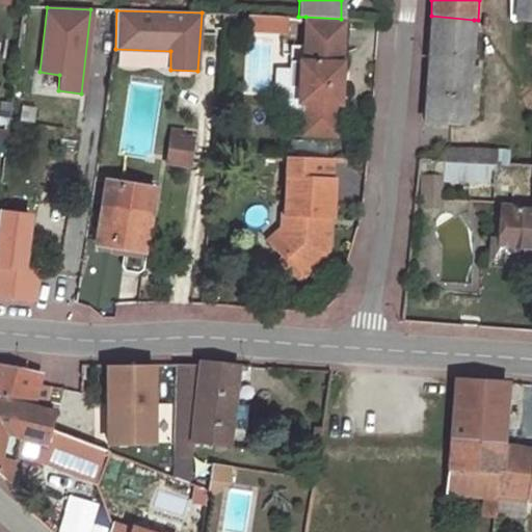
[(285,17),(253,16),(251,29),(271,29),(271,31),(285,31),(285,17)]
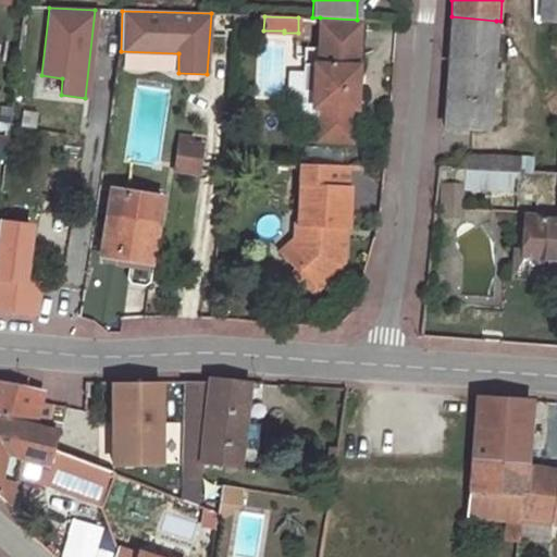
[(496,21),(452,16),(444,130),(487,131),(491,84),(492,70),(496,21)]
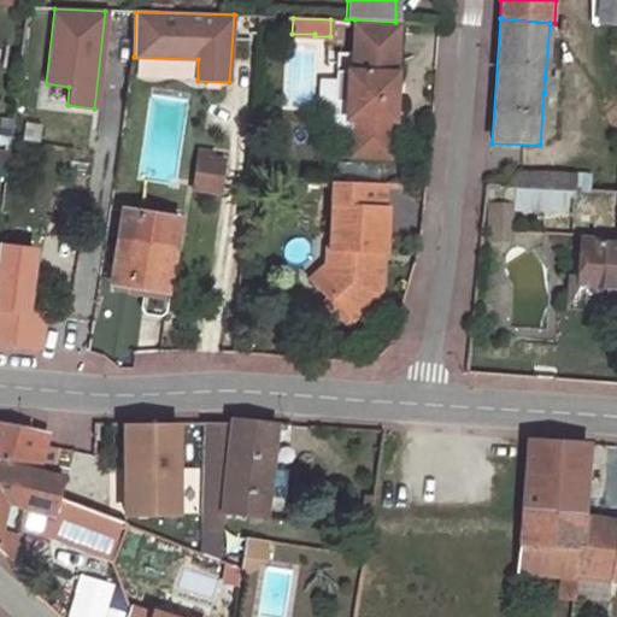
[(389,154),(395,22),(354,19),(354,52),(354,70),(338,69),(335,100),(348,100),(346,129),(353,129),(352,152),(389,154)]
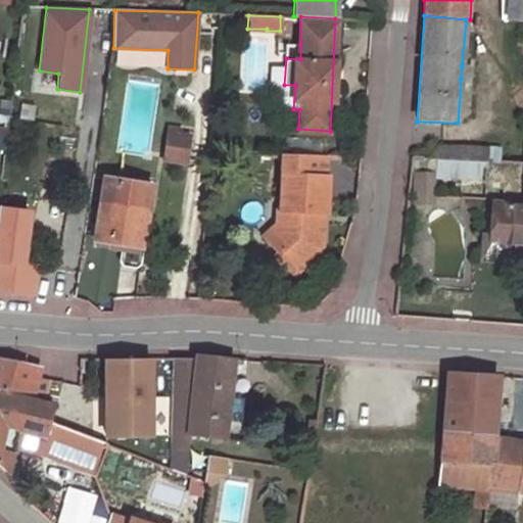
[(300,59),(300,44),(286,43),(286,58),(300,59)]
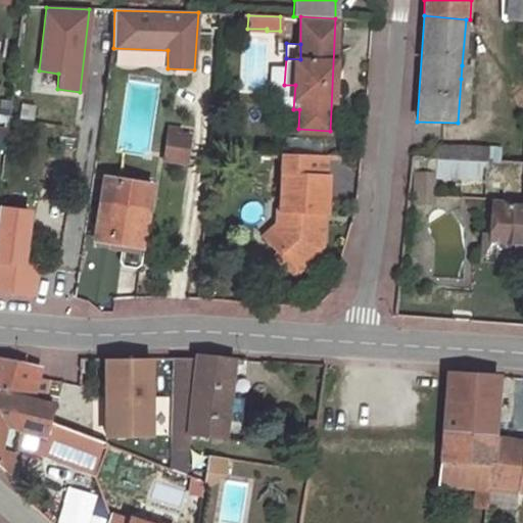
[(472,66),(462,65),(461,79),(471,81),(472,66)]
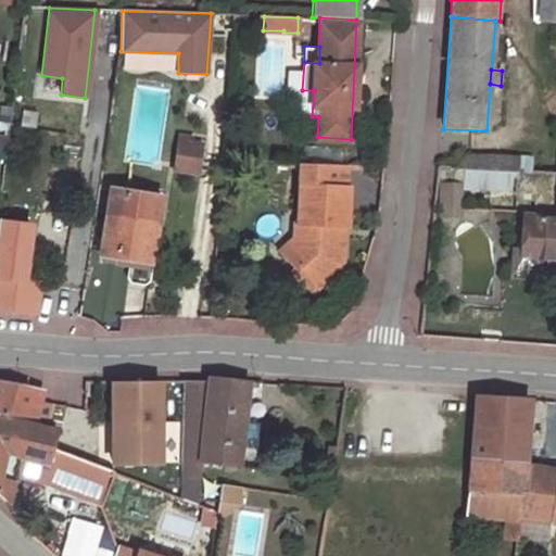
[(200,147),(192,146),(185,144),(179,143),(174,171),(196,174),(200,147)]
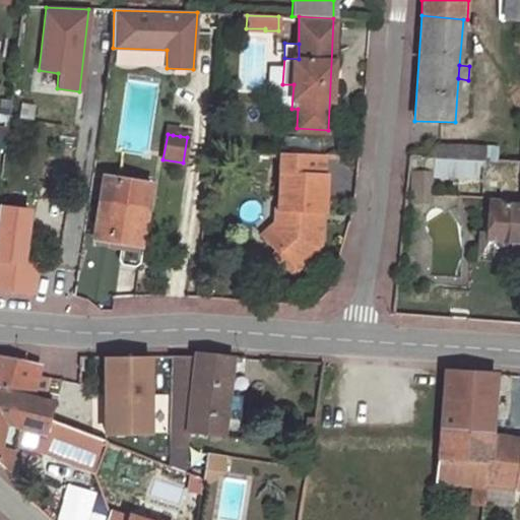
[(442,144),(426,157),(435,158),(483,160),(484,160),(485,146),(442,144)]
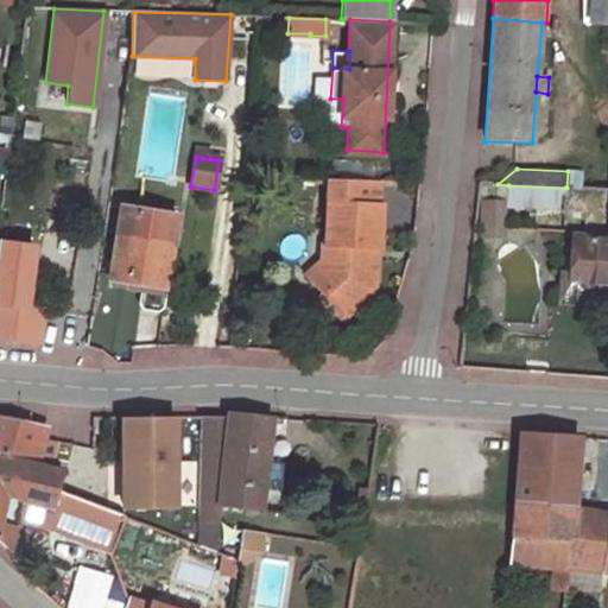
[(567,188),(578,189),(581,172),(568,171),(567,188)]
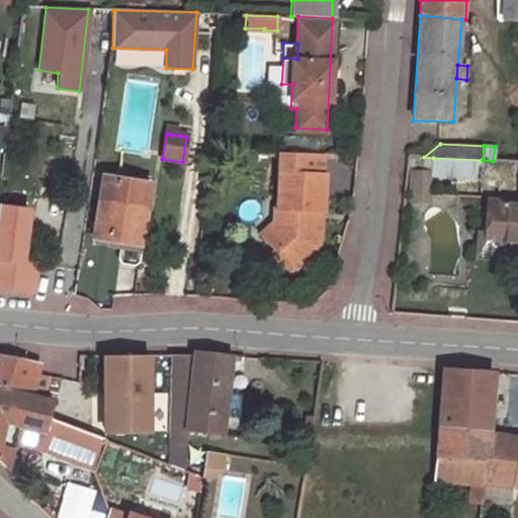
[(320,186),(324,186),(325,175),(320,175),(320,154),(278,153),(278,187),(320,194),(320,186)]
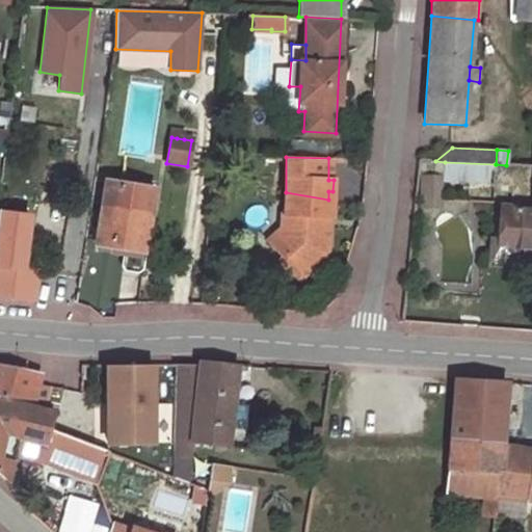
[(495,164),(445,162),(443,178),(494,181),(495,164)]
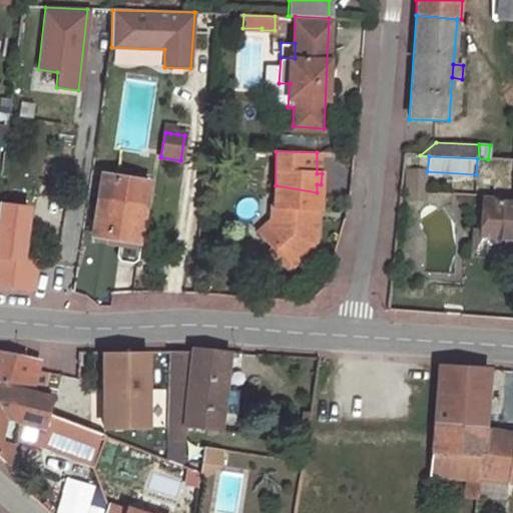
[(425,200),(425,184),(417,184),(416,170),(406,171),(407,200),(425,200)]
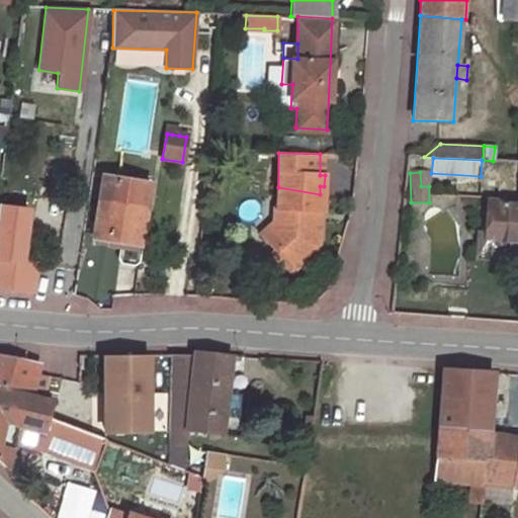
[(421,186),(429,186),(429,172),(420,172),(421,186)]
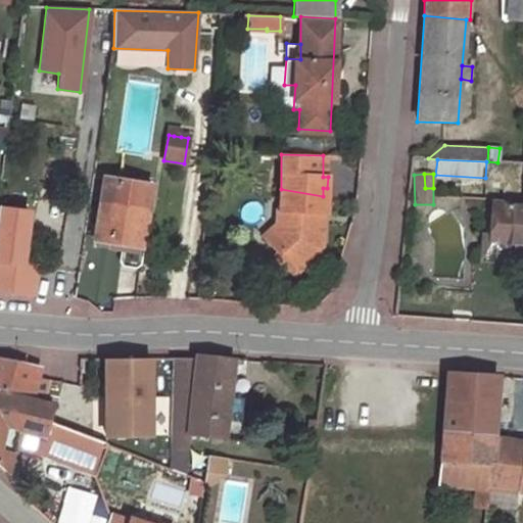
[(122,245),(142,248),(152,186),(104,178),(93,240),(122,245)]
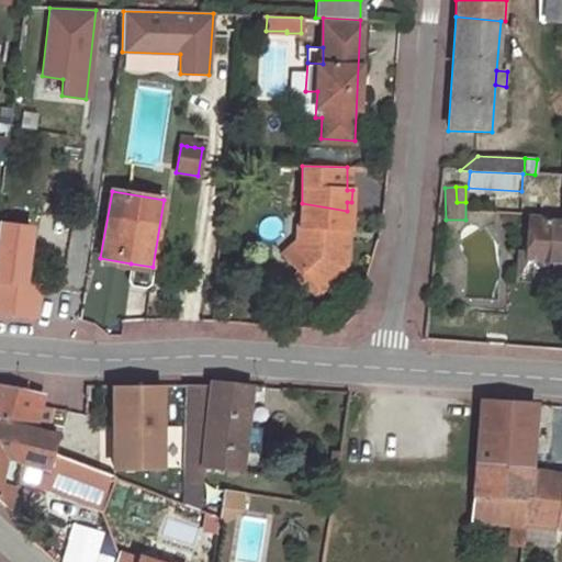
[(346,231),(347,211),(302,203),(301,226),(296,226),(296,245),(282,257),(301,279),(305,274),(315,287),(345,261),(345,242),(336,240),(336,229),(346,231)]
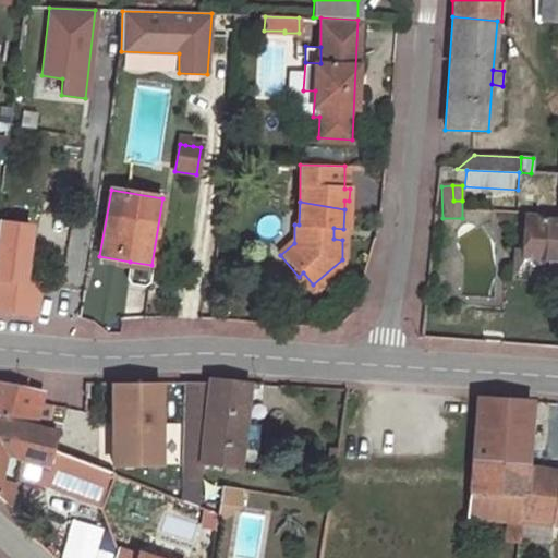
[(0,204),(0,310),(34,316),(40,267),(24,265),(32,208),(0,204)]
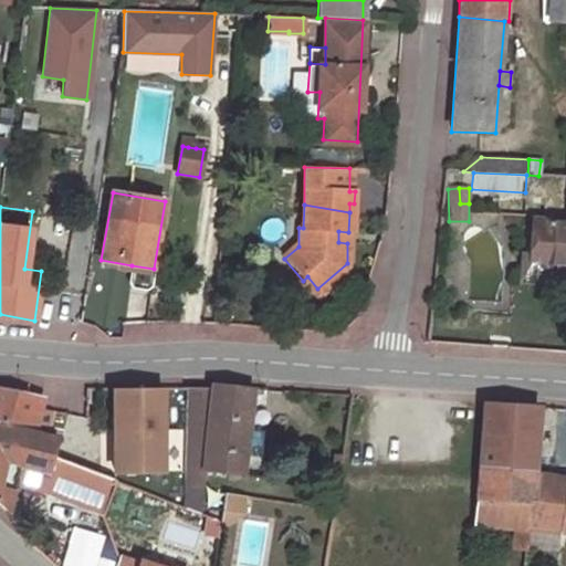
[(565,263),(565,222),(564,223),(534,221),(532,254),(531,261),(565,263)]
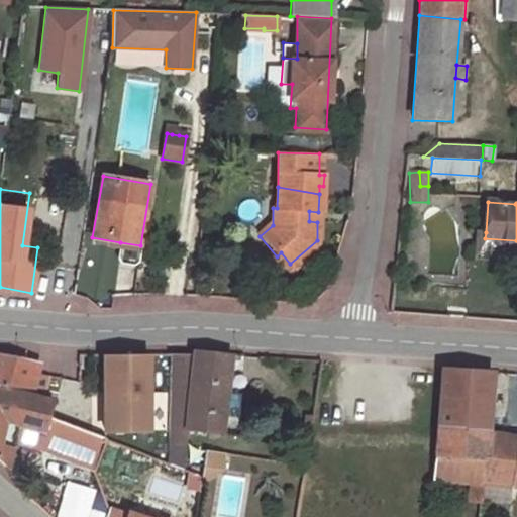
[(309,221),(317,222),(318,212),(309,211),(309,221)]
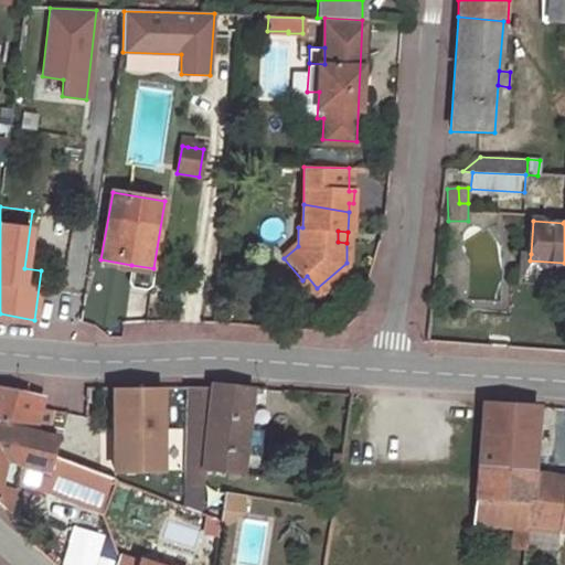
[(518,284),(564,286),(564,263),(530,260),(531,254),(518,252),(518,284)]
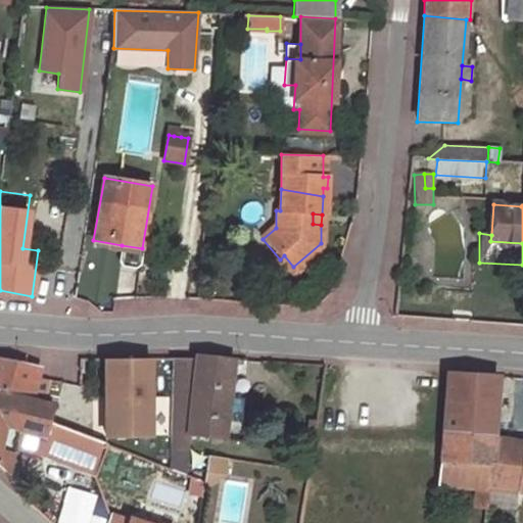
[(293,276),(320,252),(321,243),(293,267),(284,255),(280,259),(293,276)]
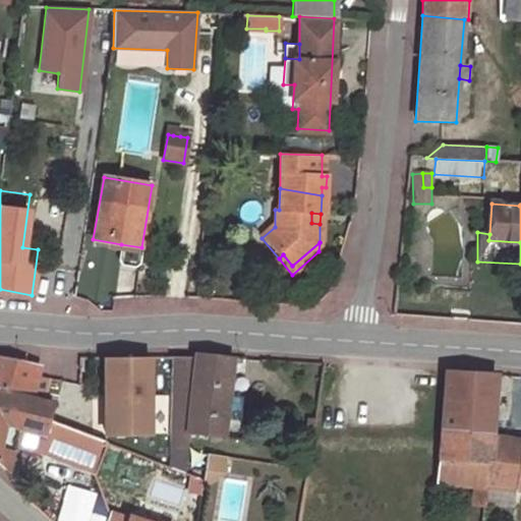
[(121,244),(118,261),(121,265),(133,268),(139,265),(141,247),(121,244)]
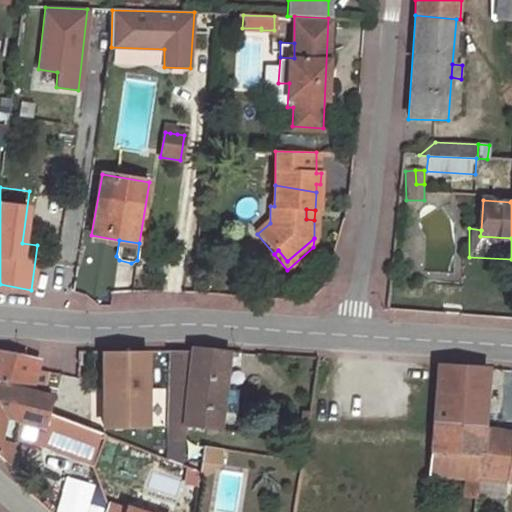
[(217,429),(227,353),(191,348),(191,352),(171,351),(167,461),(180,467),(184,453),(184,425),(217,429)]
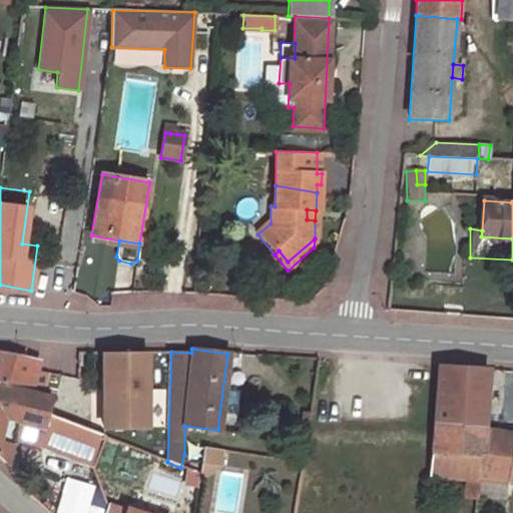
[(39,361),(37,361),(0,352),(0,385),(30,393),(39,361)]
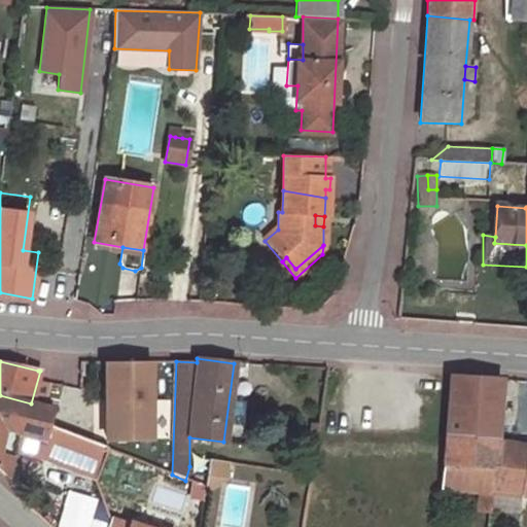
[(150,361),(106,362),(106,440),(151,440),(150,361)]
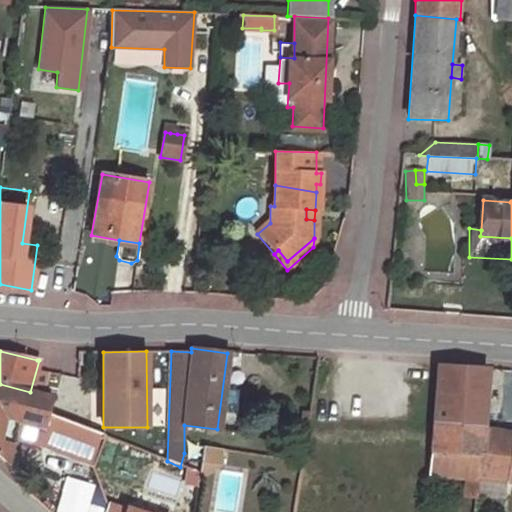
[(437,365),(433,421),(482,426),(488,368),(437,365)]
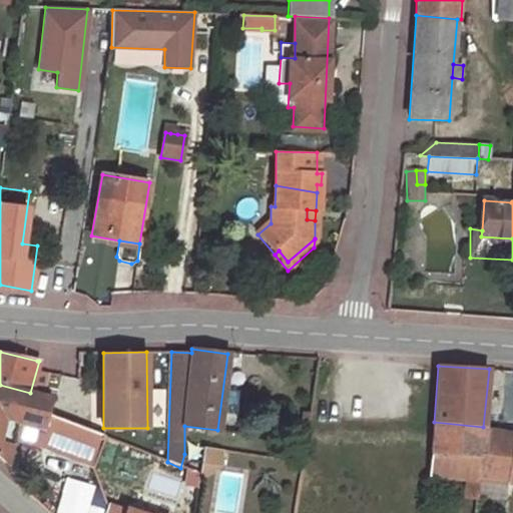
[(0,385),(0,456),(6,463),(13,440),(37,447),(46,414),(50,398),(30,393),(0,385)]
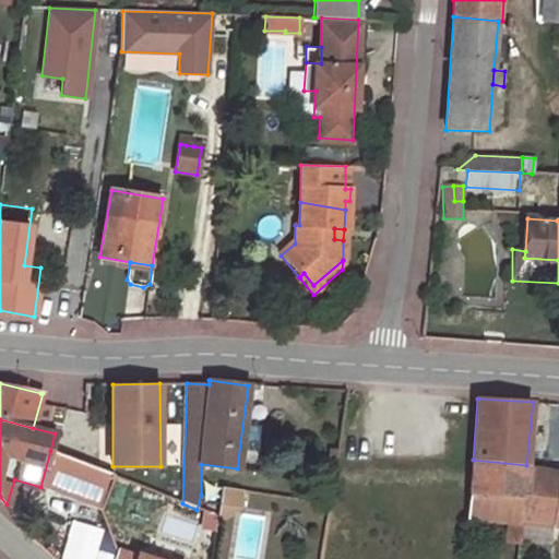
[(166,424),(166,464),(179,464),(179,424),(166,424)]
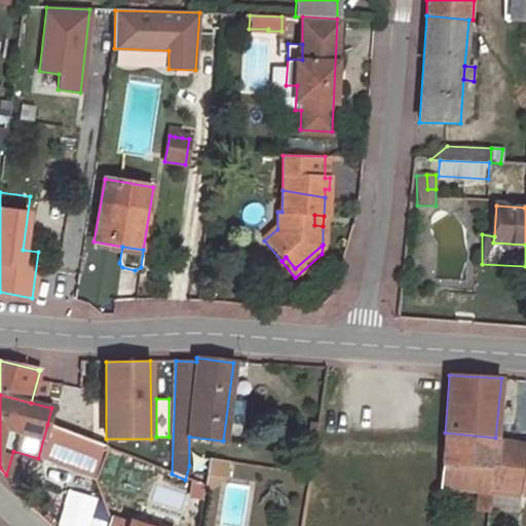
[(315,430),(316,422),(309,421),(307,429),(315,430)]
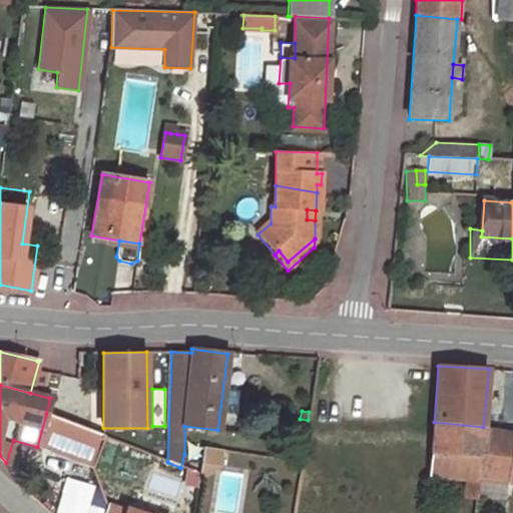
[(101,437),(46,414),(37,447),(93,468),(101,437)]
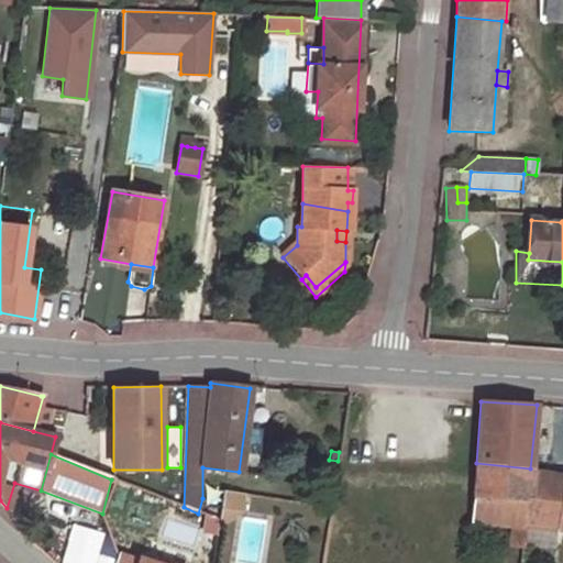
[(528,498),(530,474),(530,468),(476,463),(474,495),(528,498)]
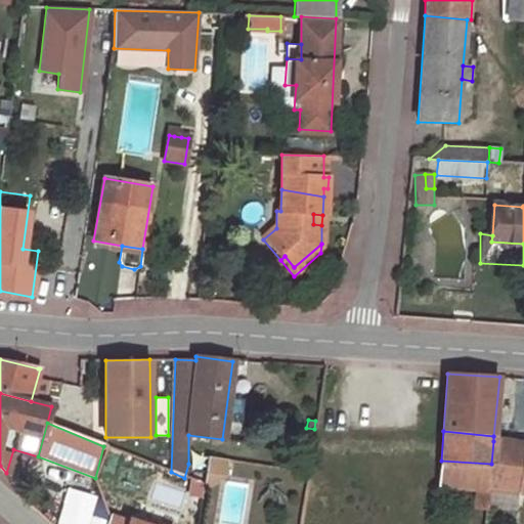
[(491,464),(489,489),(523,491),(523,443),(493,441),(491,464)]
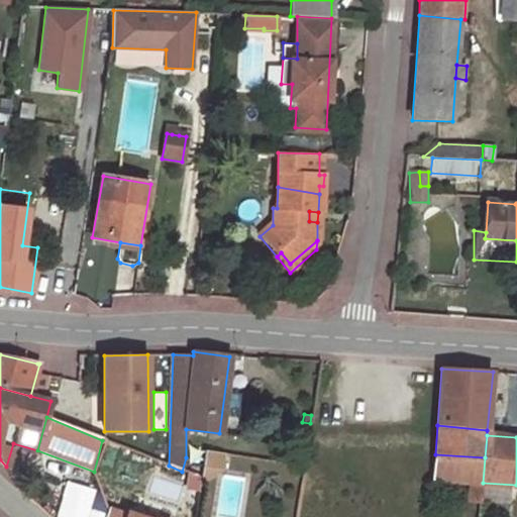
[(221,478),(223,450),(205,449),(203,476),(221,478)]
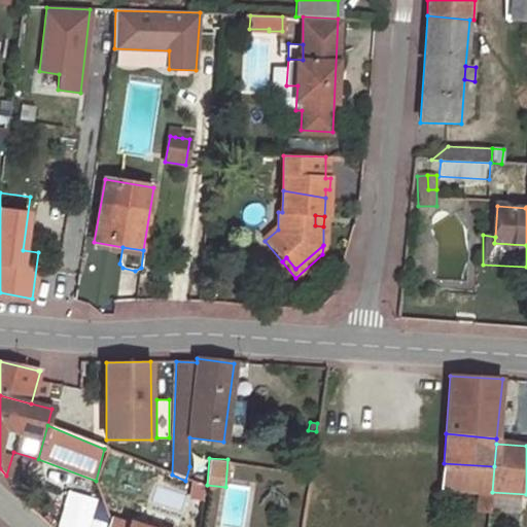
[(492,493),(492,492),(494,466),(444,463),(443,489),(479,492),(492,493)]
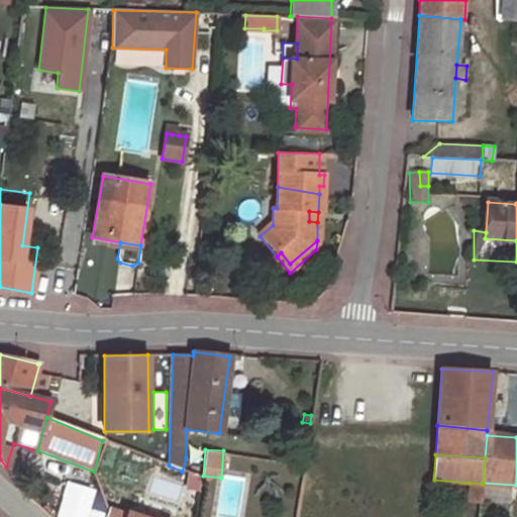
[(481,503),(483,484),(470,483),(469,503),(481,503)]
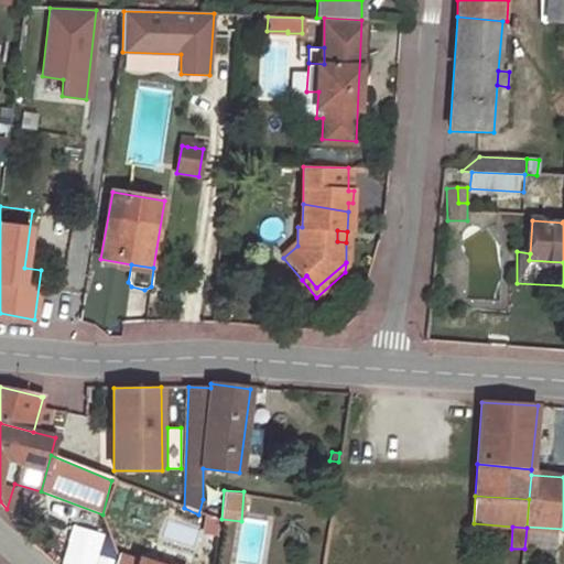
[(187,563),(115,552),(112,563),(187,563)]
